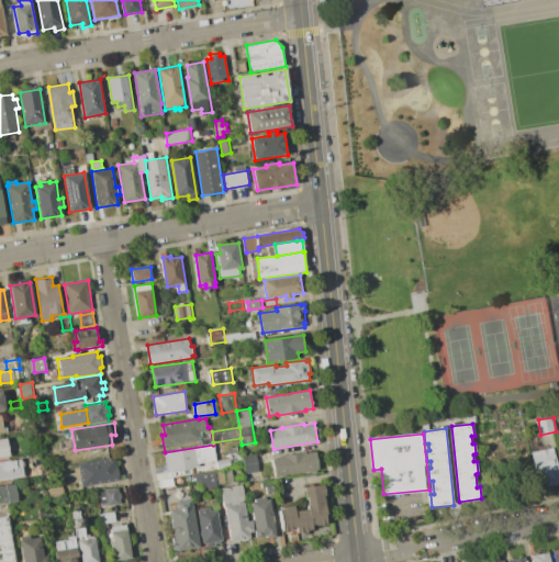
[(0,439),(10,438),(13,456),(0,457),(0,439)]
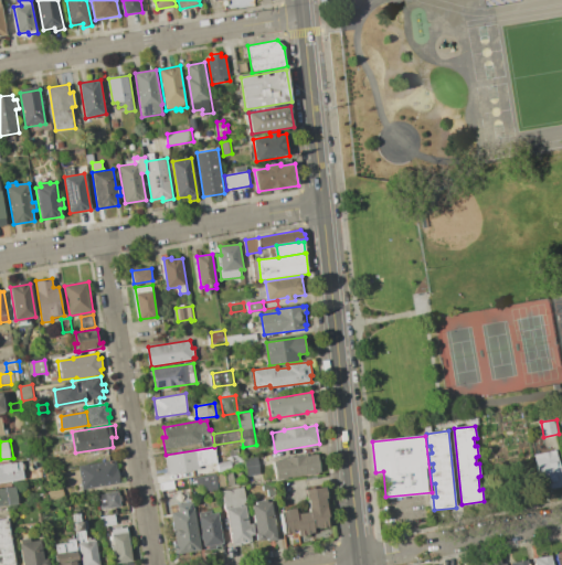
[(166,455),(214,447),(215,446),(219,462),(201,466),(201,469),(169,475),(166,455)]
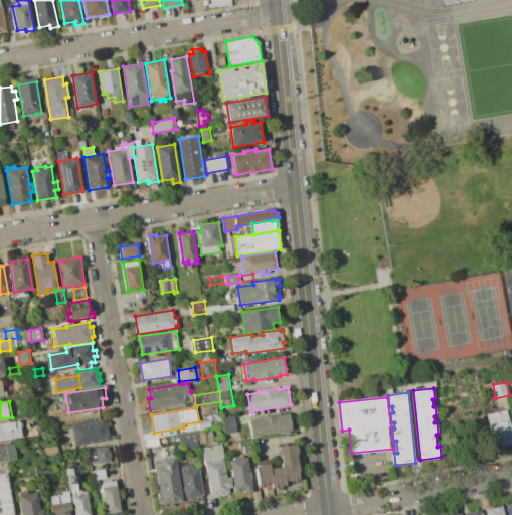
[(201,431),(199,422),(211,420),(210,416),(211,416),(210,411),(218,409),(219,414),(222,413),(224,425),(201,431)]
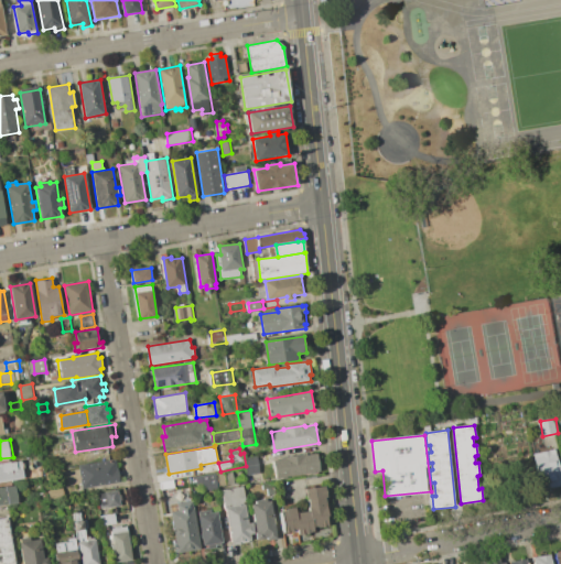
[(557,449),(560,467),(560,487),(541,490),(533,454),(557,449)]
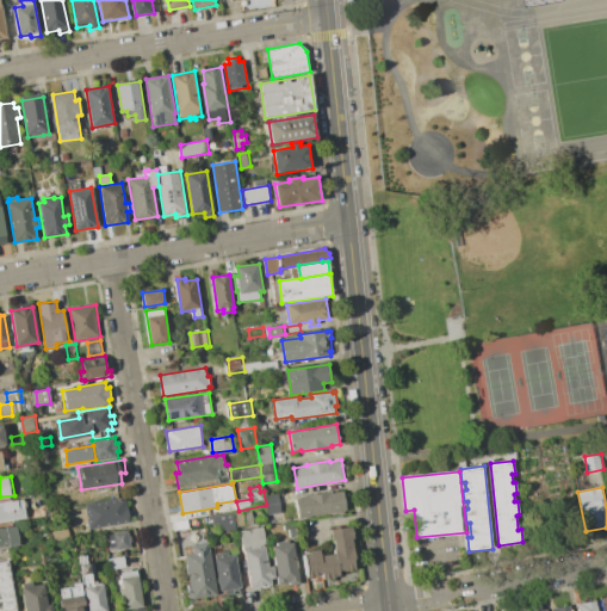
[(297,499),(308,498),(308,495),(334,492),(334,493),(345,492),(347,511),(301,519),(297,499)]
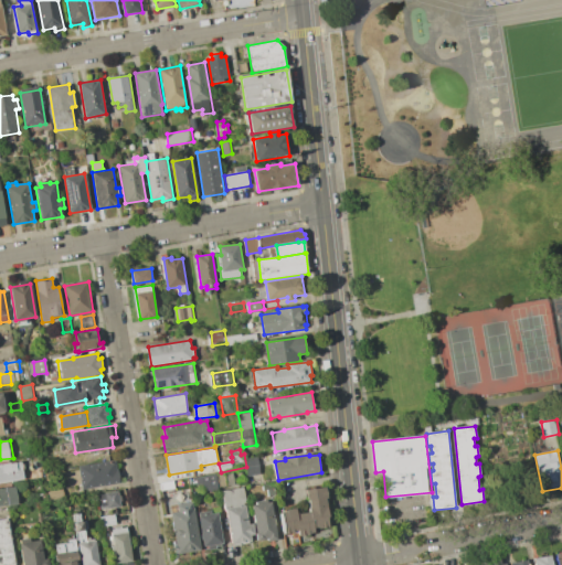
[(258,457),(262,475),(248,477),(246,459),(258,457)]
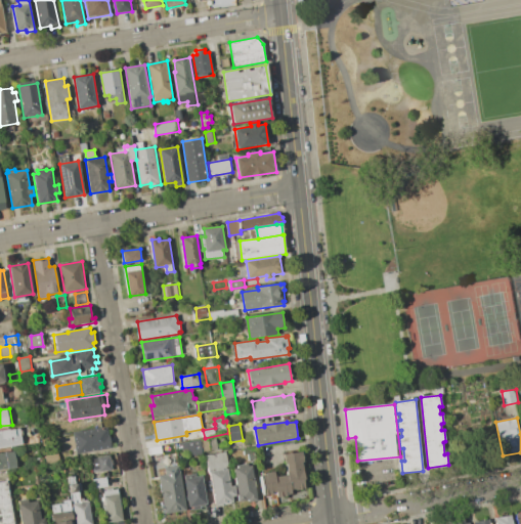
[(113,447),(78,454),(77,449),(75,436),(74,433),(109,427),(113,447)]
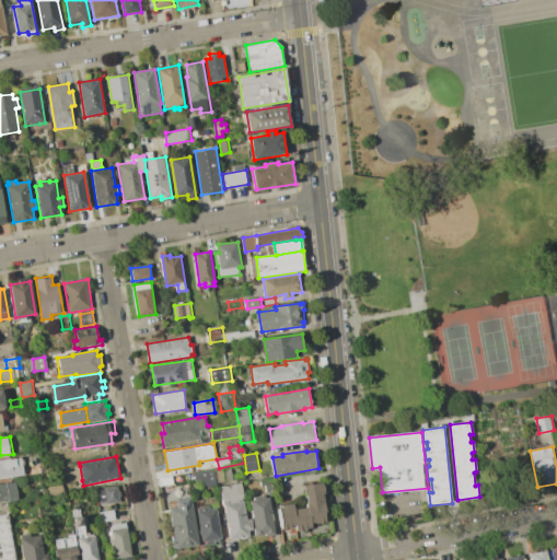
[(0,461),(23,457),(26,475),(0,479),(0,461)]
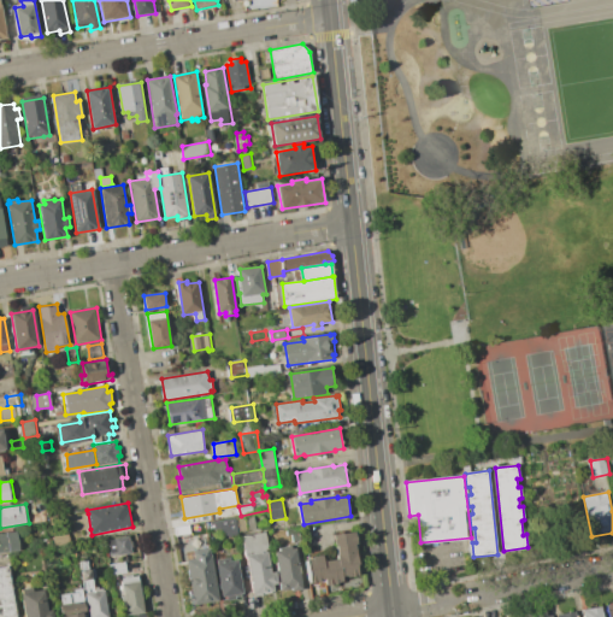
[(88,513),(90,529),(69,533),(66,517),(88,513)]
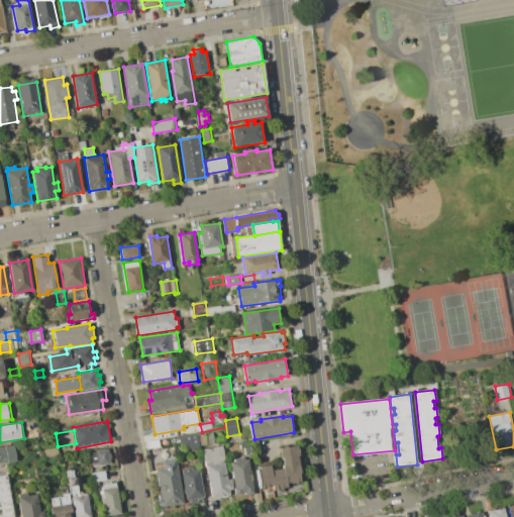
[(201,446),(199,434),(214,431),(216,443),(201,446)]
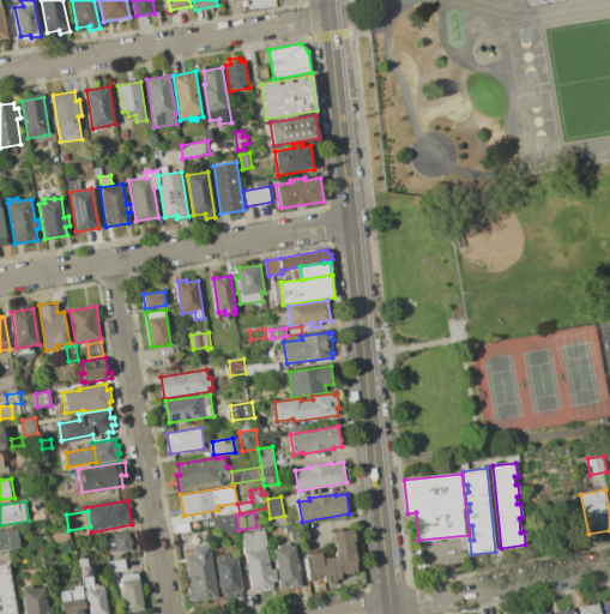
[(235,516),(239,531),(235,531),(235,534),(229,535),(229,533),(213,535),(211,519),(235,516)]
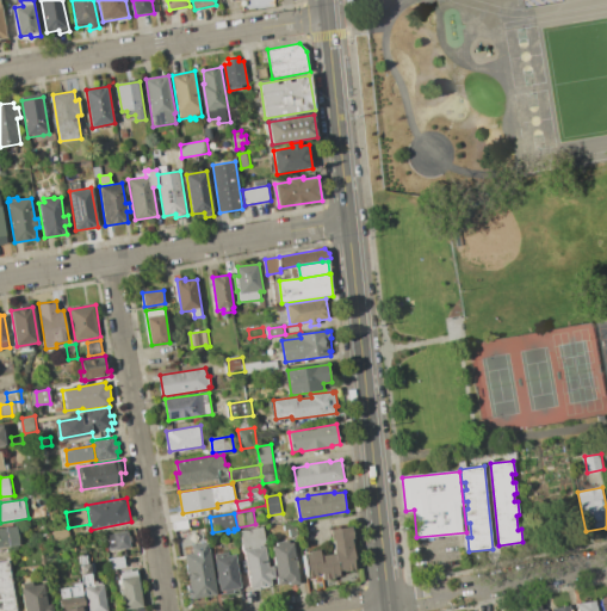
[(190,520),(191,529),(175,531),(174,523),(190,520)]
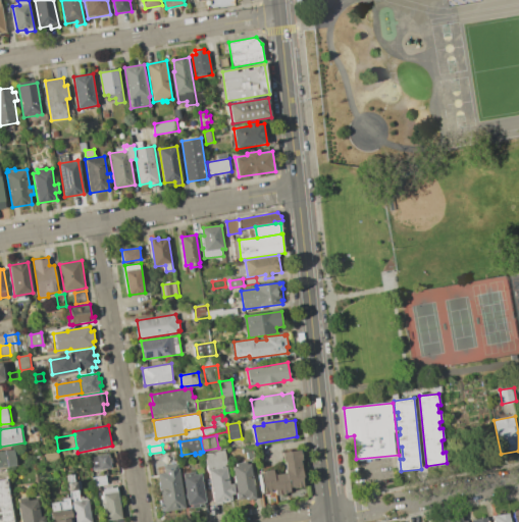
[(0,451),(16,449),(18,465),(0,467),(0,451)]
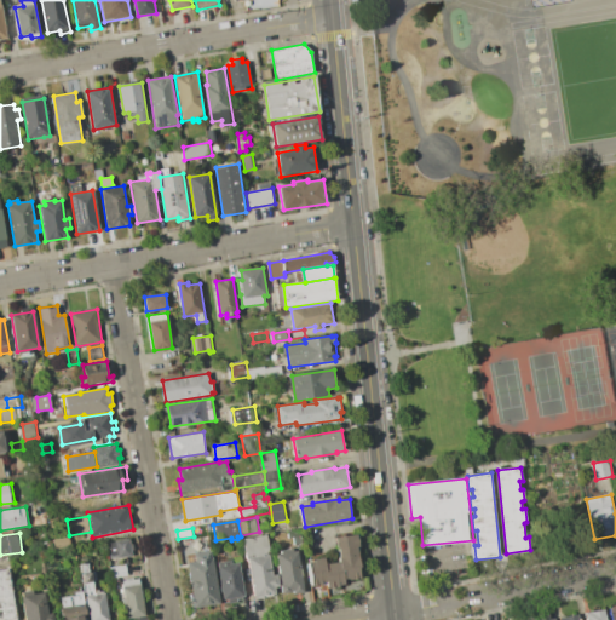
[(245,539),(268,535),(274,575),(278,574),(281,586),(276,587),(277,593),(254,597),(245,539)]
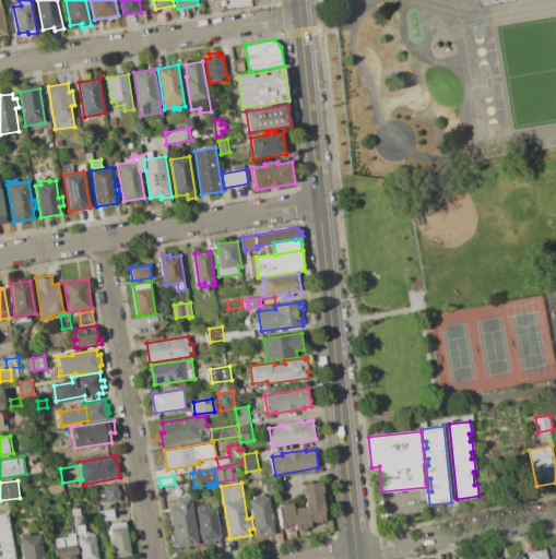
[(280,507),(285,507),(284,504),(294,503),(295,509),(307,507),(307,502),(308,502),(305,485),(323,483),(324,494),(323,494),(326,512),(324,512),(326,521),(311,523),(312,526),(294,530),(294,525),(282,526),(280,507)]
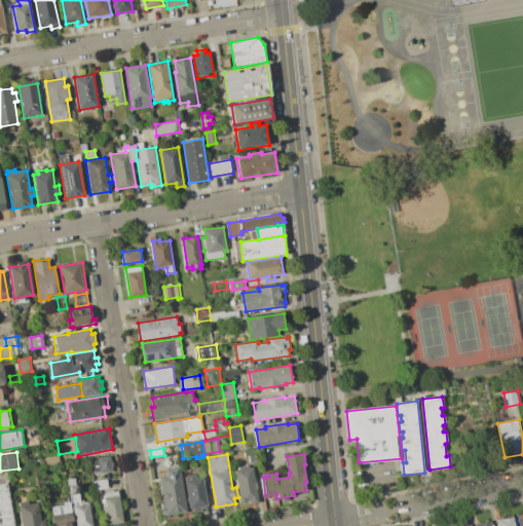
[(111,456),(114,471),(95,475),(92,460),(99,459),(111,456)]
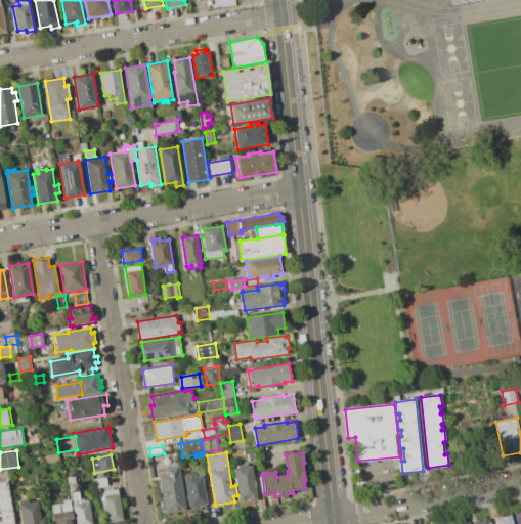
[(258,500),(249,503),(249,500),(241,501),(235,468),(240,467),(239,466),(249,464),(249,466),(253,465),(258,500)]
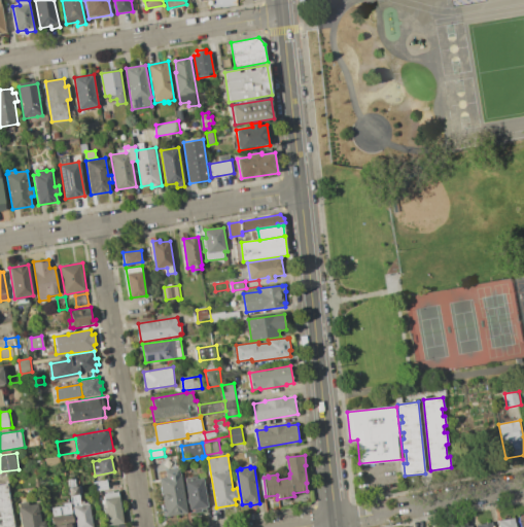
[(34,471),(37,487),(29,488),(26,472),(34,471)]
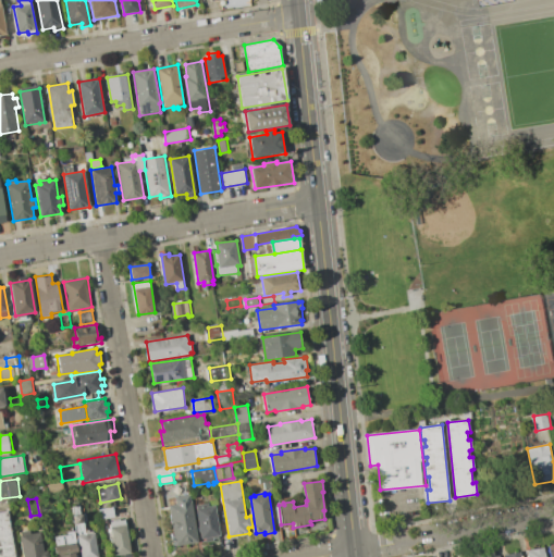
[(170,505),(192,502),(199,543),(177,546),(170,505)]
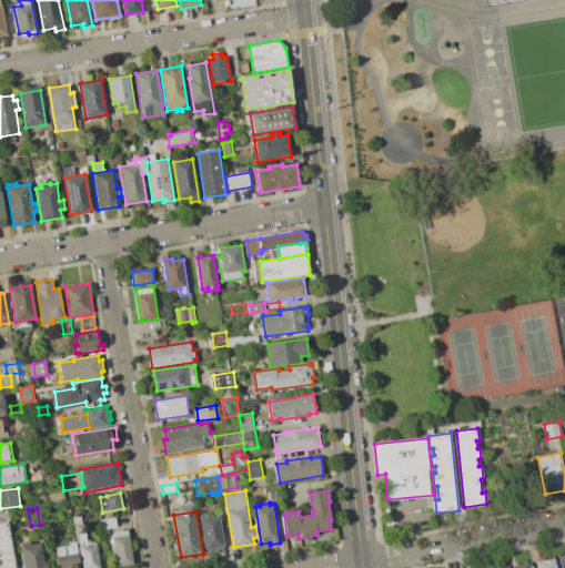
[(200,516),(214,514),(214,516),(220,516),(225,547),(223,547),(223,549),(218,549),(219,551),(211,553),(210,549),(207,550),(200,516)]
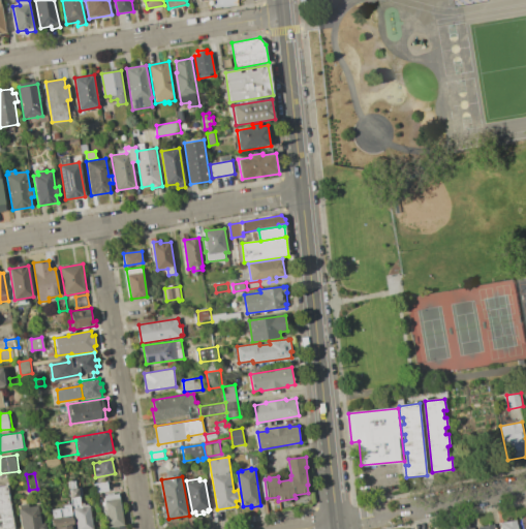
[(75,480),(78,488),(68,490),(66,481),(75,480)]
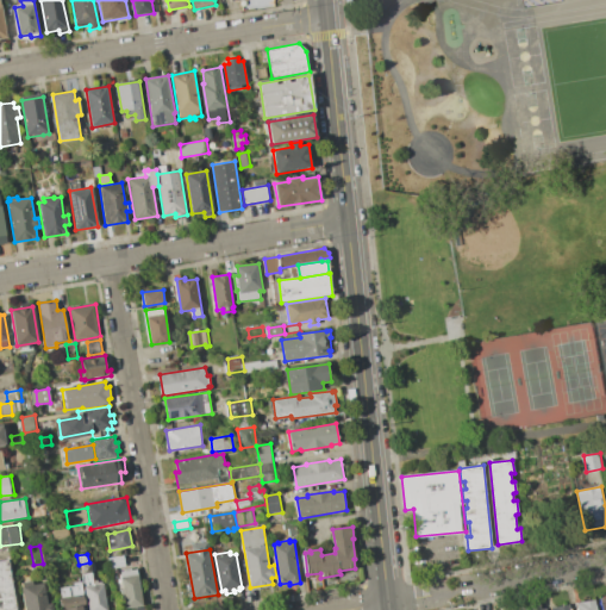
[(110,558),(126,555),(127,566),(111,568),(110,558)]
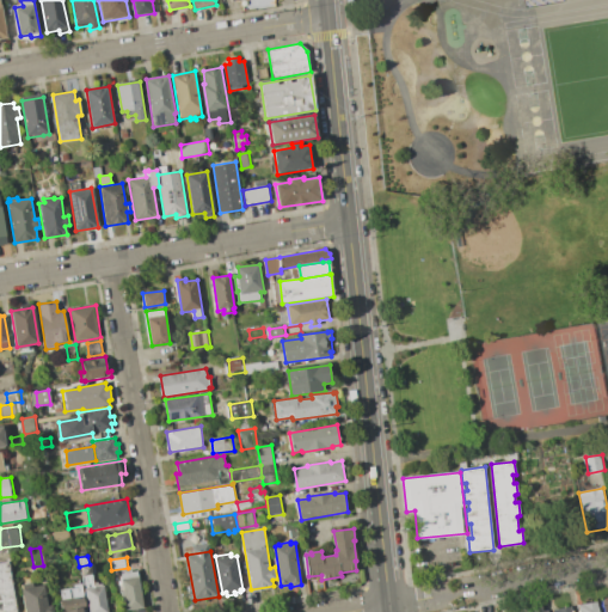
[(0,611),(0,562),(11,561),(18,611),(8,611),(0,611)]
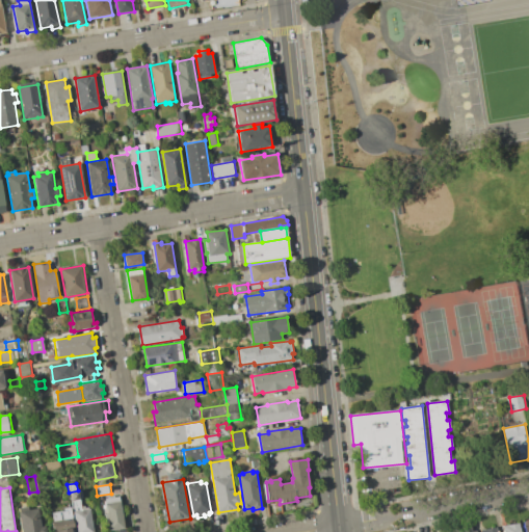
[(110,530),(106,504),(108,503),(107,499),(122,497),(127,528),(110,530)]
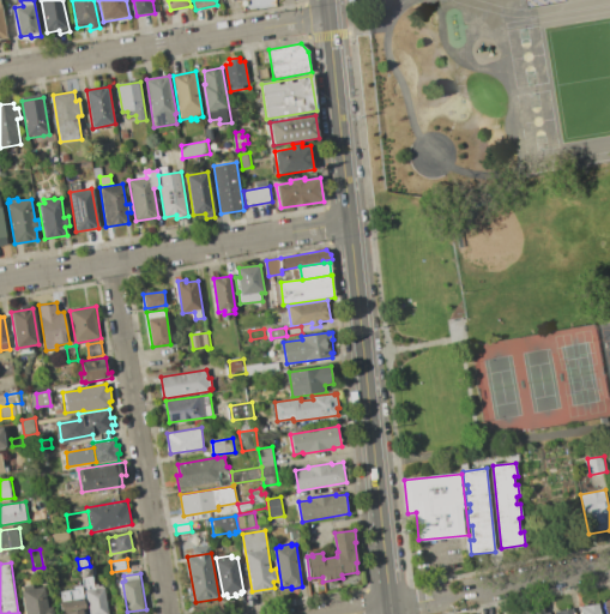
[(90,613),(84,577),(94,576),(96,584),(100,584),(100,587),(106,585),(109,613),(90,613)]
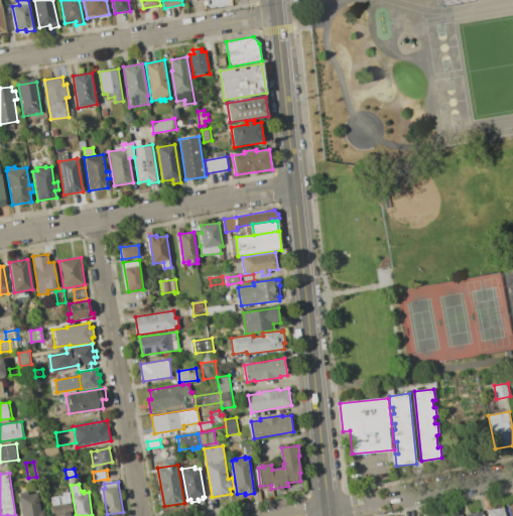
[(22,515),(19,496),(19,493),(28,492),(29,494),(38,493),(41,515),(22,515)]
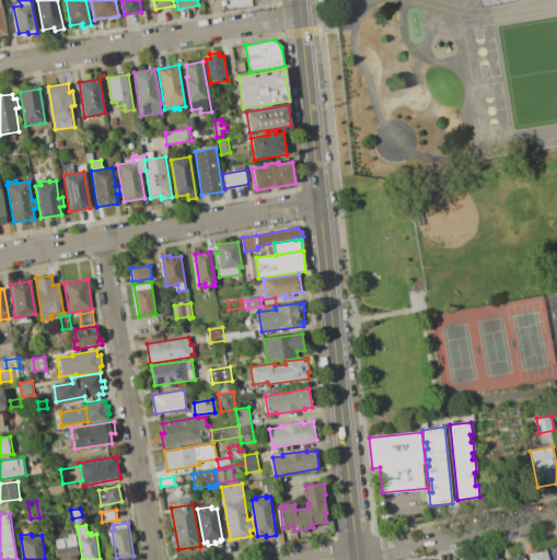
[(80,559),(57,559),(55,539),(77,536),(80,559)]
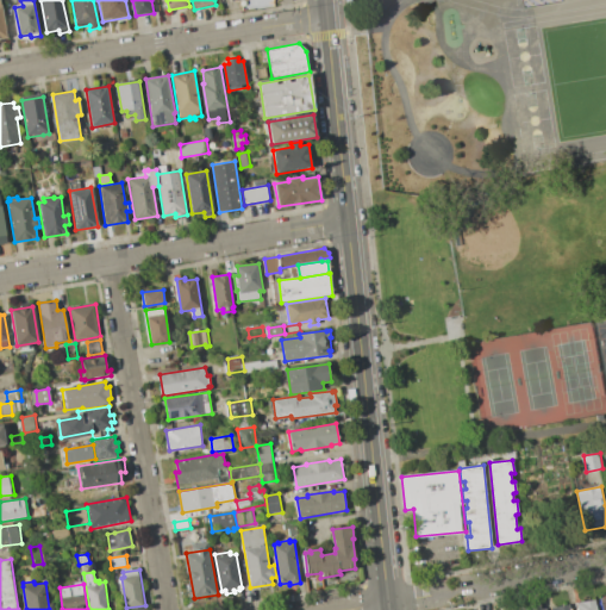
[(595,599),(597,609),(579,609),(578,603),(595,599)]
